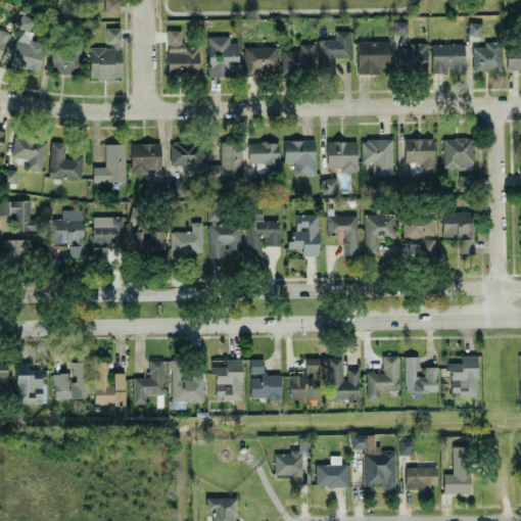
[(121,13),(120,0),(105,0),(106,13),(121,13)]
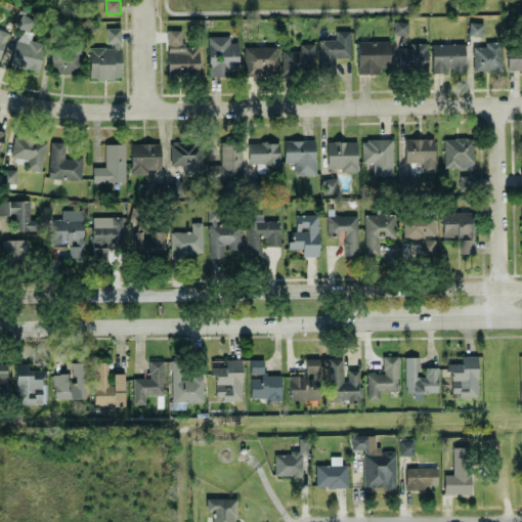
[(408,37),(409,23),(396,22),(395,35),(408,37)]
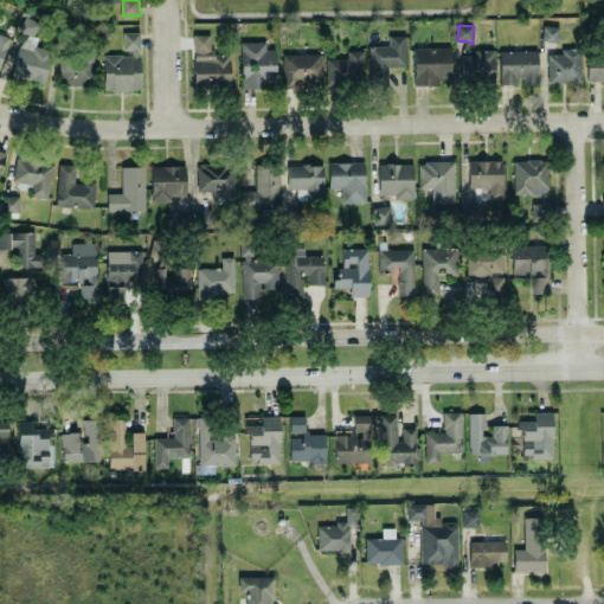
[(559,43),(560,27),(545,26),(544,40),(559,43)]
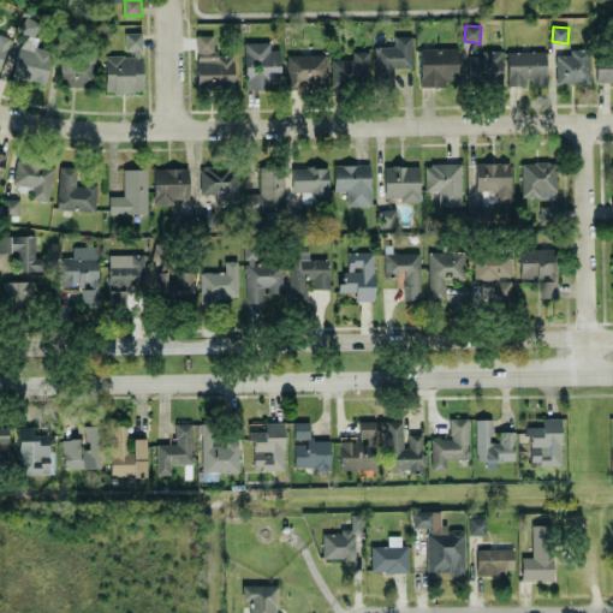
[(0,71),(12,37),(0,31),(0,71)]
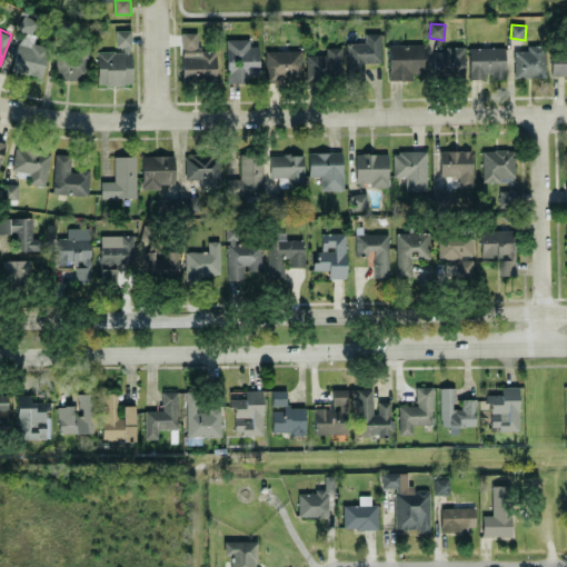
[(133,86),(132,31),(117,31),(117,51),(96,51),(97,87),(133,86)]
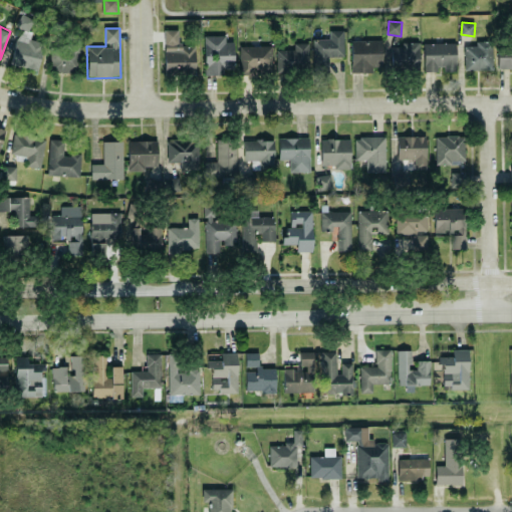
[(165,74),(196,75),(197,46),(180,46),(181,30),(166,30),(165,74)]
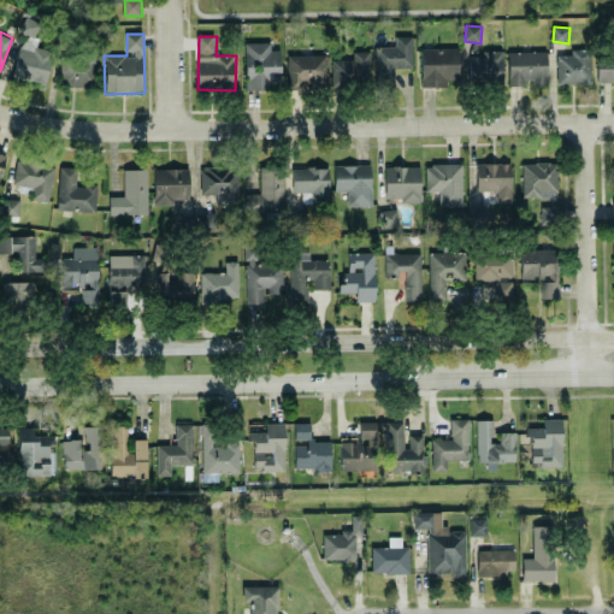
[(413,69),(414,37),(396,37),(396,48),(378,47),(377,88),(396,88),(397,69),(413,69)]
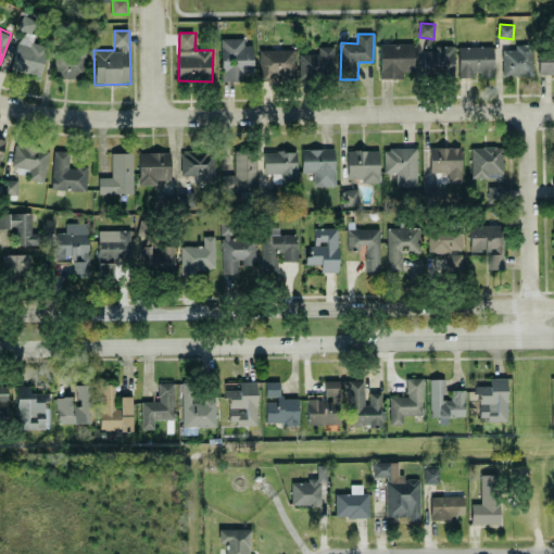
[(254,46),(244,46),(244,39),(223,39),(222,82),(243,82),(243,75),(254,75),(254,46)]
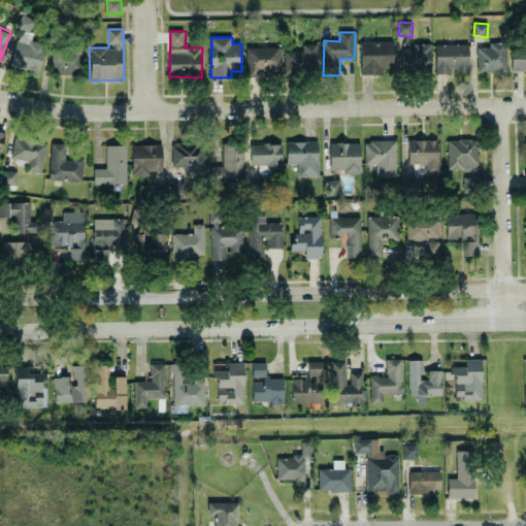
[(40,73),(45,44),(18,39),(11,67),(40,73)]
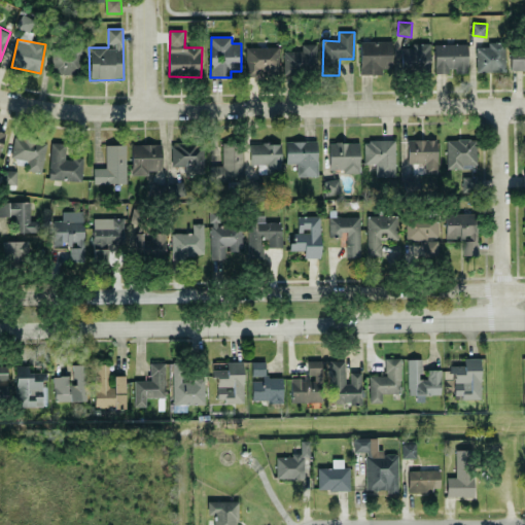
[(383,74),(383,68),(393,68),(393,42),(361,42),(361,75),(383,74)]
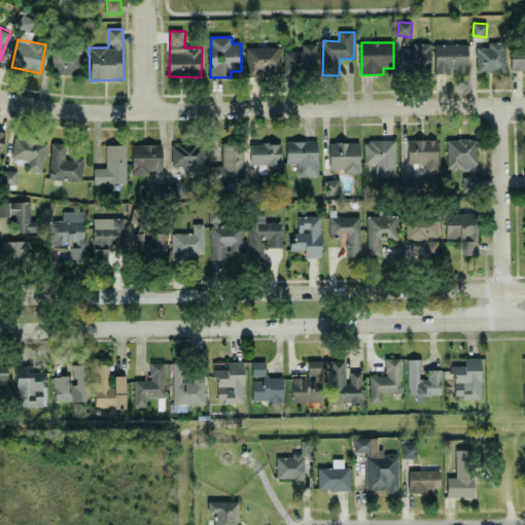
[(477,72),(505,72),(506,43),(489,42),(489,47),(478,47),(477,72)]
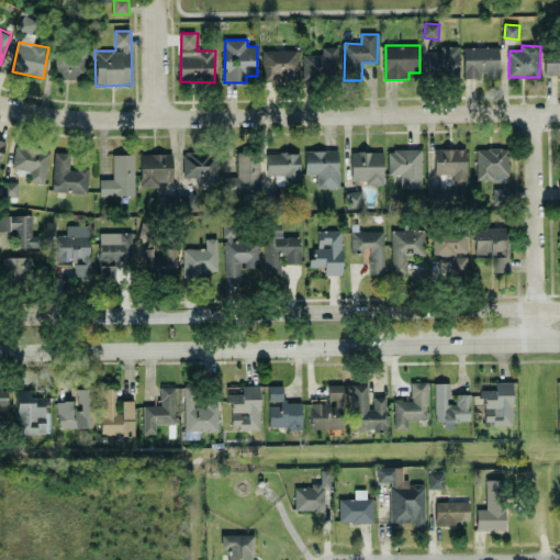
[(338,47),(323,47),(323,55),(303,55),(304,78),(339,78),(338,47)]
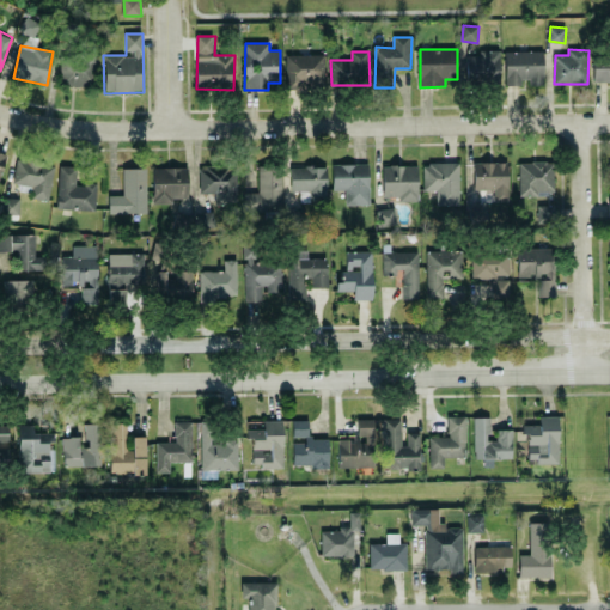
[(501,52),(480,52),(480,56),(468,56),(467,84),(500,85),(501,52)]
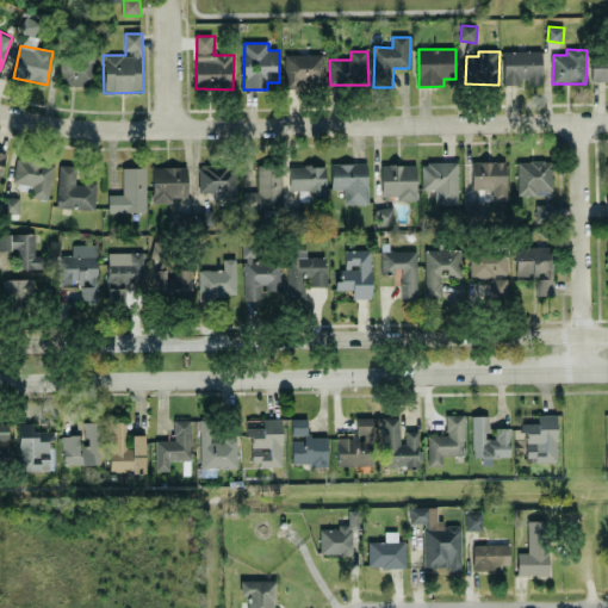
[(504,51),(506,84),(529,84),(529,86),(544,86),(543,51),(504,51)]
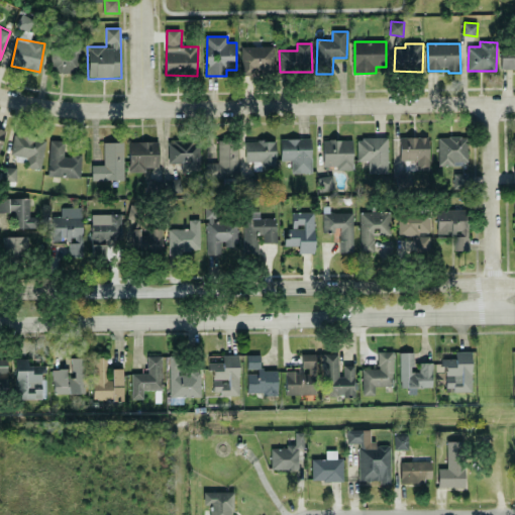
[(57,71),(78,75),(83,50),(62,45),(57,71)]
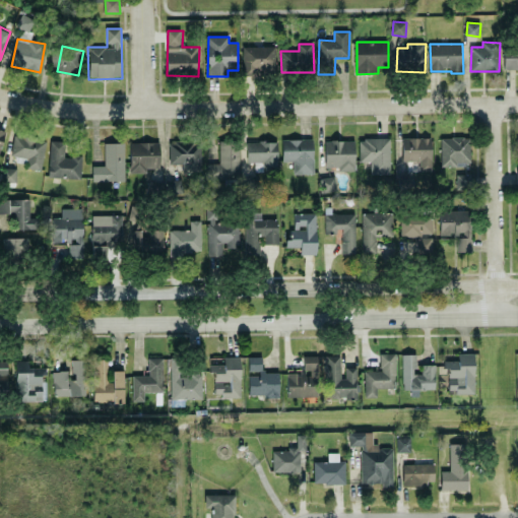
[(244,47),(244,75),(277,75),(276,47),(244,47)]
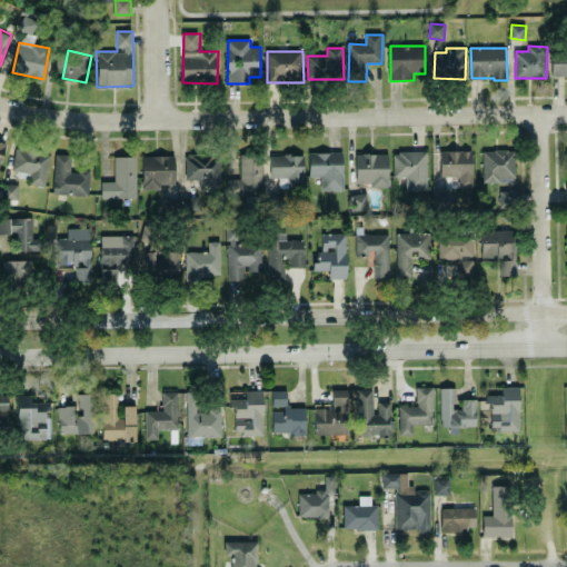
[(551,77),(566,76),(566,55),(551,55),(551,77)]
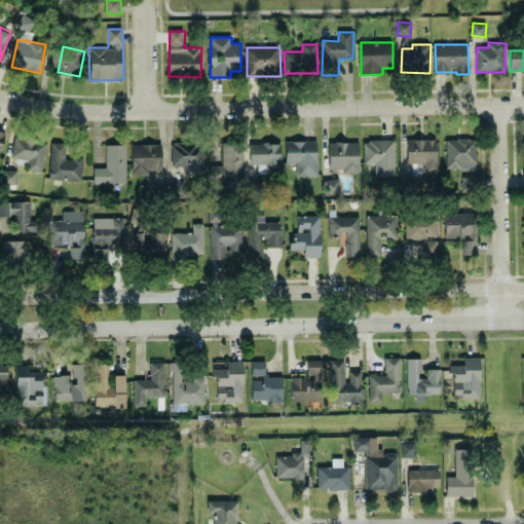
[(43,173),(47,143),(15,138),(12,157),(31,160),(30,171),(43,173)]
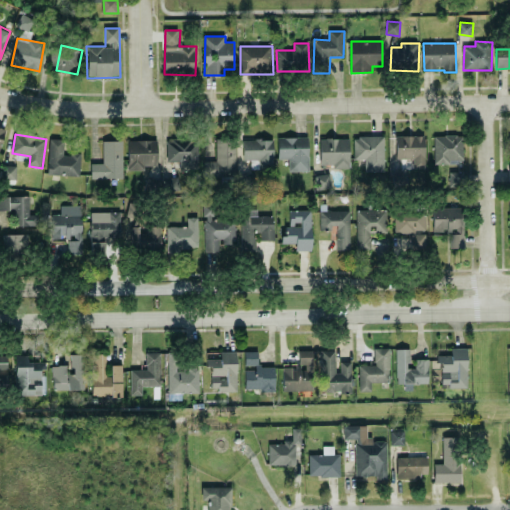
[(463,161),(464,136),(435,135),(435,164),(451,164),(451,160),(463,161)]
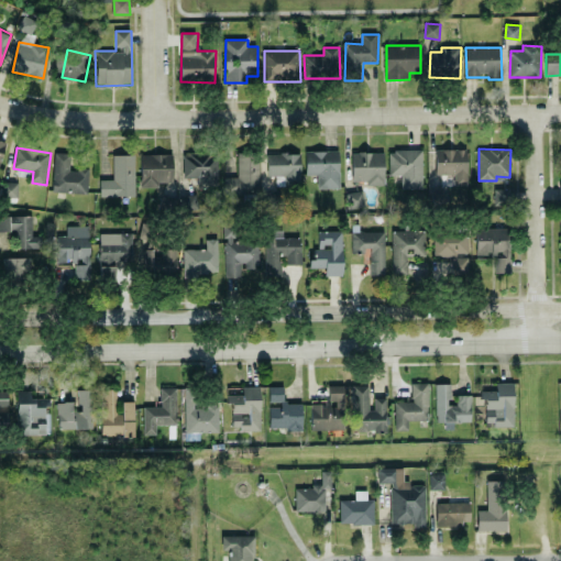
[(437,175),(455,175),(455,185),(469,185),(468,150),(436,150),(437,175)]
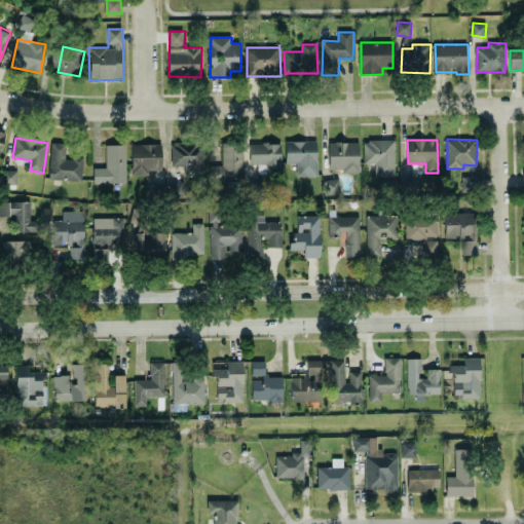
[(319,176),(317,141),(286,141),(287,163),(298,163),(298,177),(319,176)]
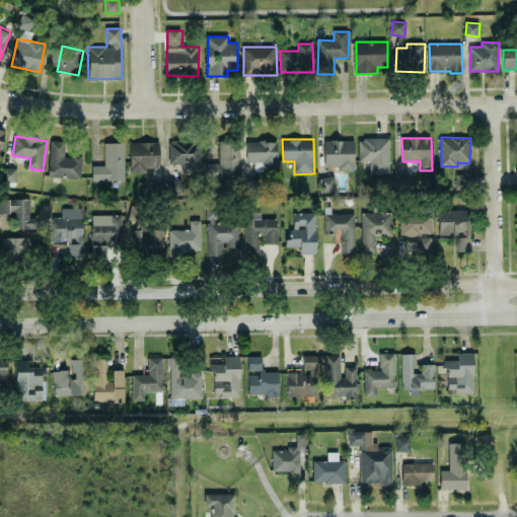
[(359,161),(371,162),(371,173),(390,174),(390,139),(360,139),(359,161)]
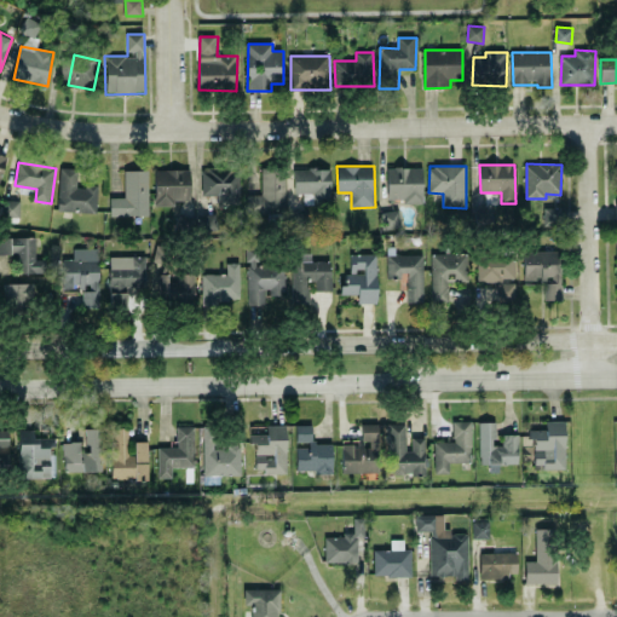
[(59,212),(98,213),(99,185),(78,185),(79,168),(61,167),(59,212)]
